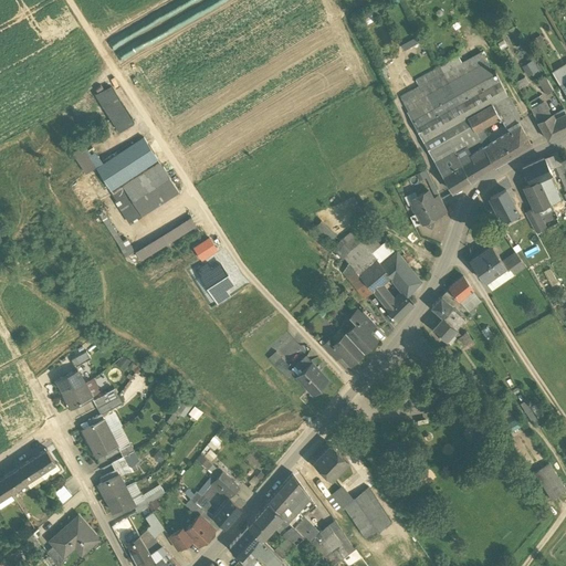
[(416,37),(401,42),(402,48),(418,42),(416,37)]
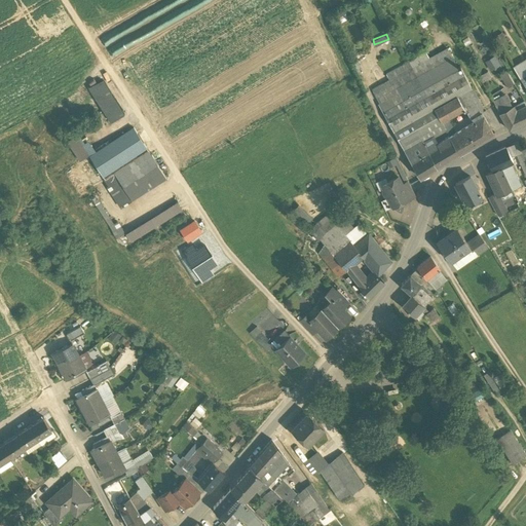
[(446,47),(371,89),(393,129),(411,119),(456,95),(471,86),(460,68),(458,69),(456,67),(446,47)]
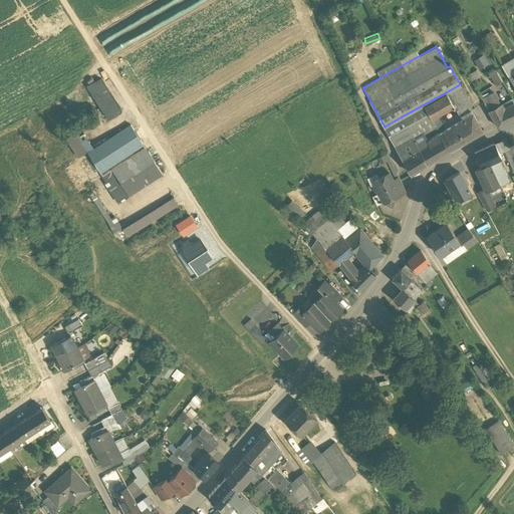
[(479,67),(489,63),(485,53),(475,57),(479,67)]
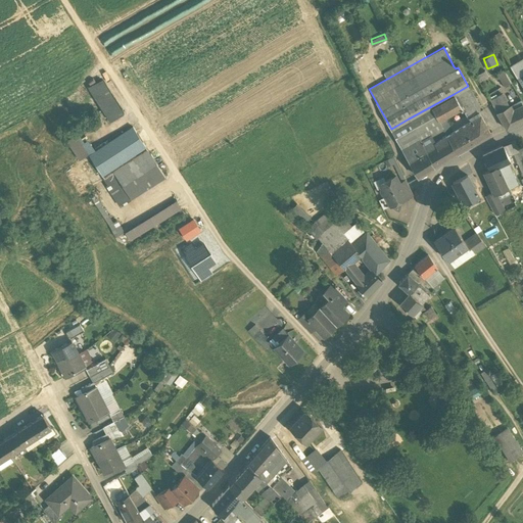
[(476,76),(479,82),(488,77),(484,70),(476,76)]
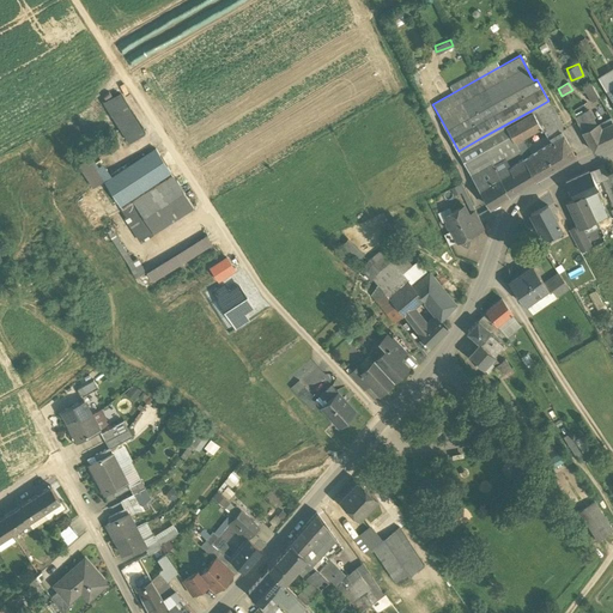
[(120,92),(103,101),(128,141),(145,131),(120,92)]
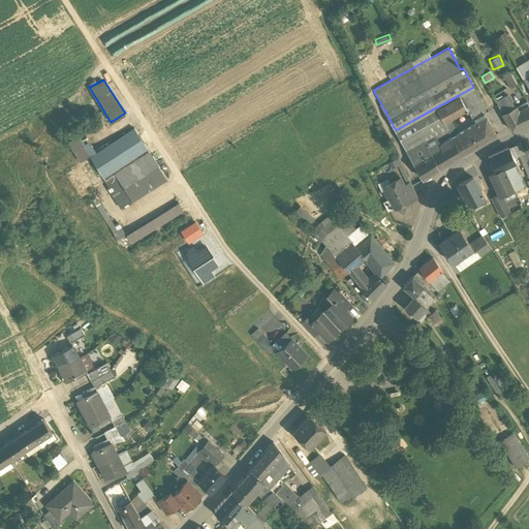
[(473,87),(459,95),(466,109),(472,119),(484,113),(485,107),(473,87)]
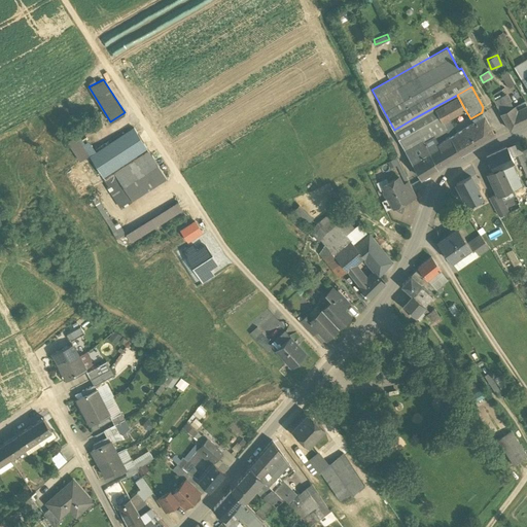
[(511,106),(501,89),(490,95),(500,112),(511,106)]
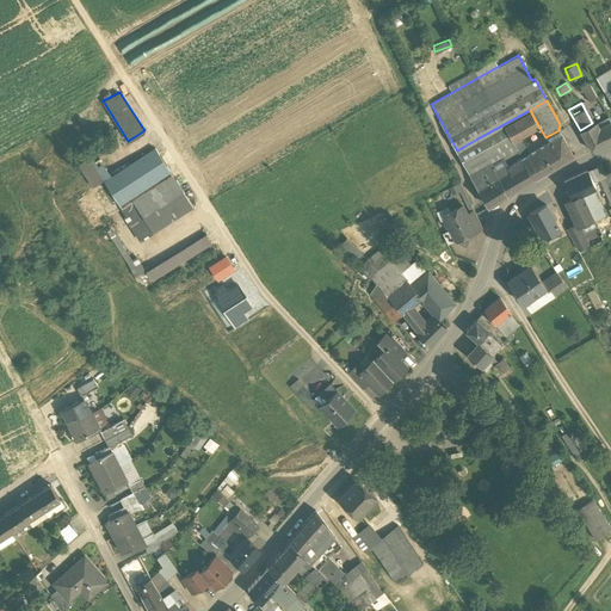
[(530,110),(477,139),(486,154),(497,148),(512,140),(519,136),(538,125),(530,110)]
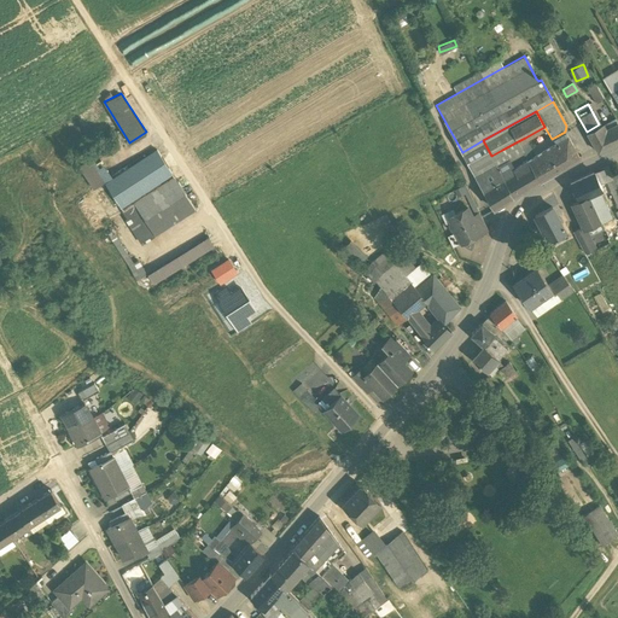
[(599,124),(587,132),(598,152),(617,143),(617,140),(611,129),(604,133),(599,124)]
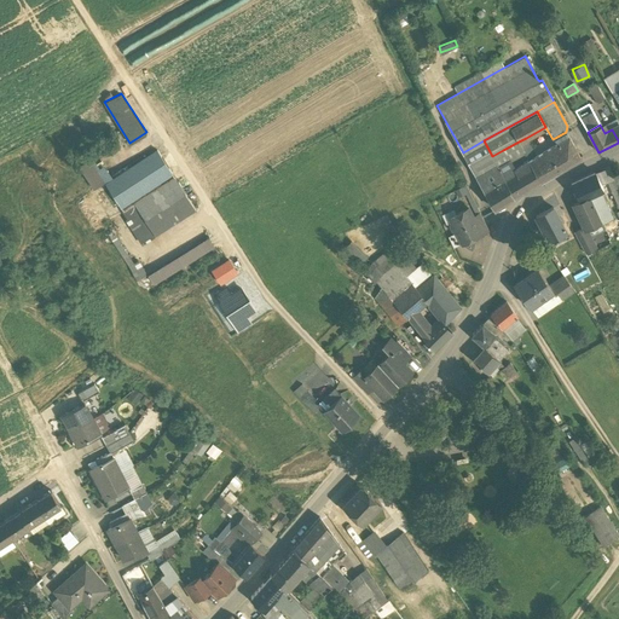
[(90,160),(123,138),(120,132),(86,154),(90,160)]
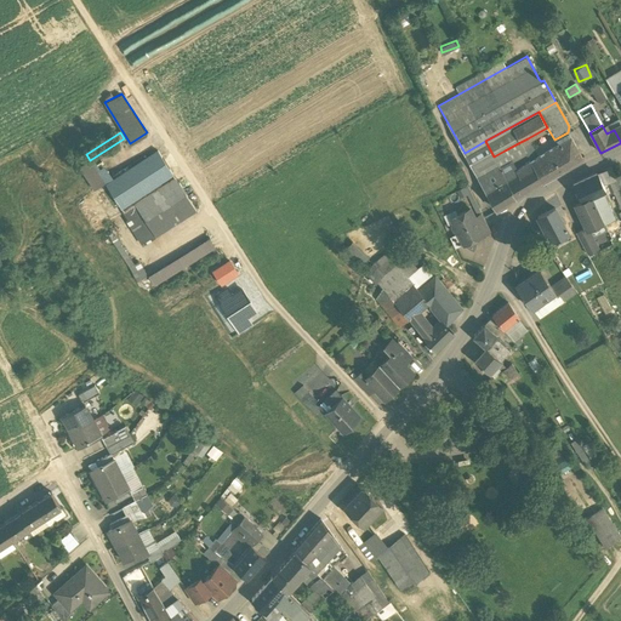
[(568,132),(554,140),(557,143),(558,142),(560,148),(562,147),(571,165),(582,158),(568,132)]
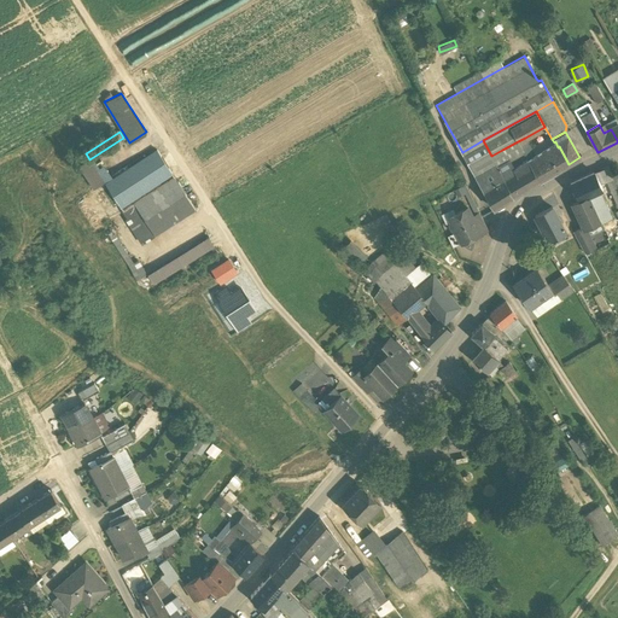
[(534,153),(525,138),(518,141),(526,158),(534,153)]
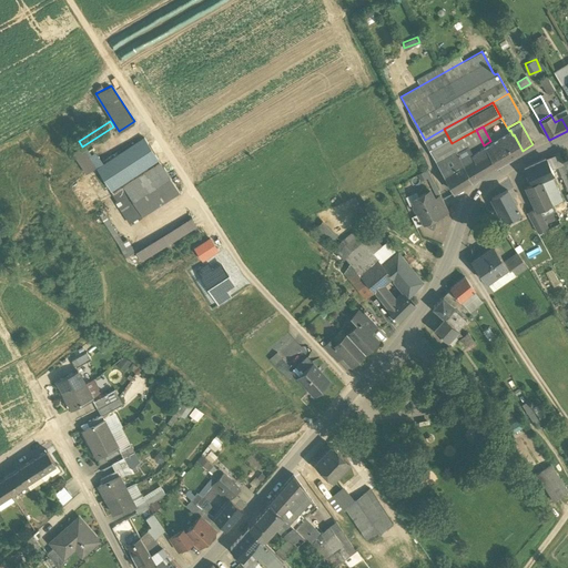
[(463,163),(456,152),(452,143),(444,129),(425,140),(454,191),(483,173),(482,171),(480,172),(474,158),(473,158),(463,163)]
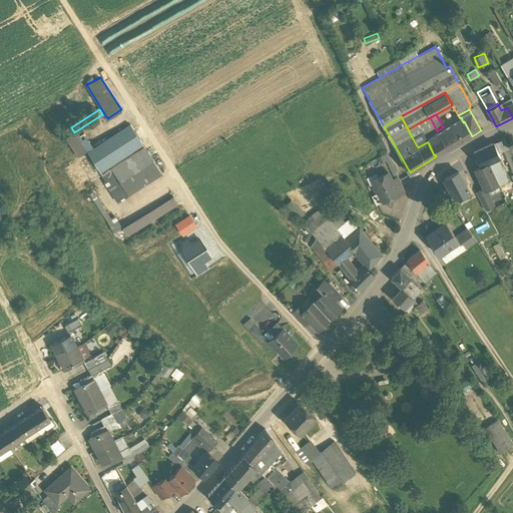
[(472,136),(464,121),(463,122),(461,117),(460,118),(443,127),(437,131),(425,138),(427,142),(428,142),(434,155),(435,154),(446,147),(448,149),(472,136)]
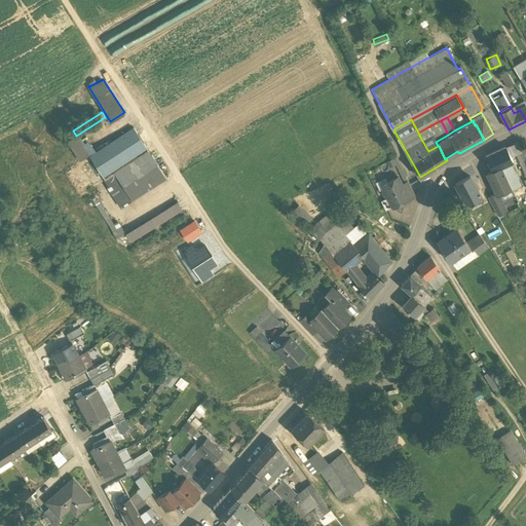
[(134,126),(89,155),(105,179),(115,174),(148,149),(134,126)]
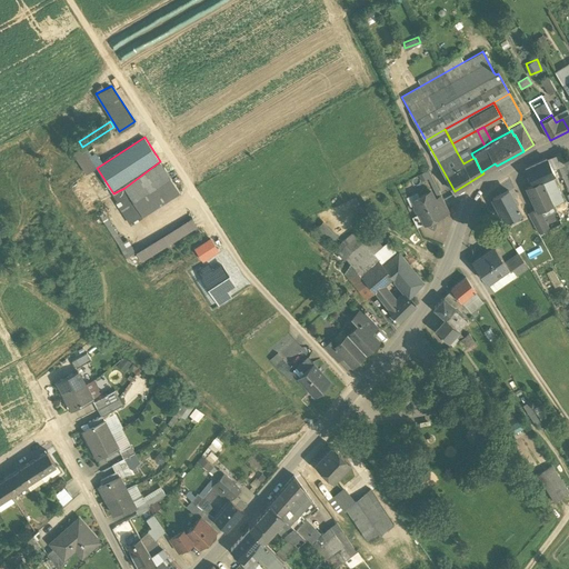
[(462,138),(452,143),(457,152),(468,147),(462,138)]
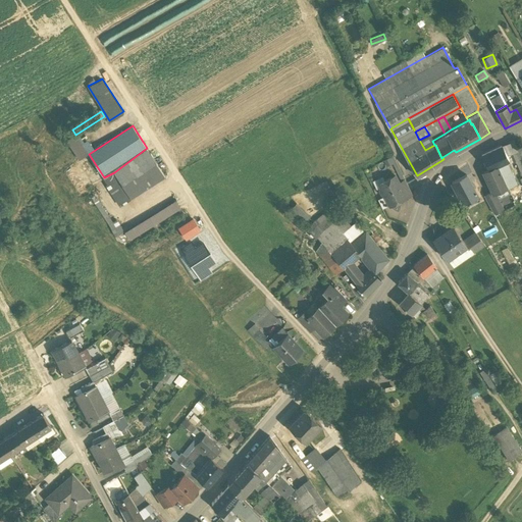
[(67,140),(80,158),(89,153),(76,136),(67,140)]
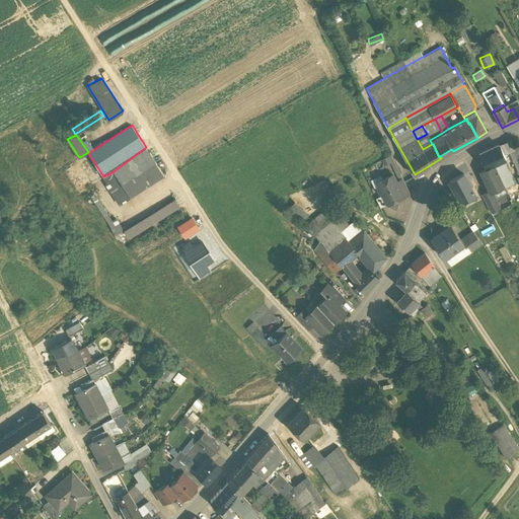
[(511,140),(498,144),(505,159),(508,157),(513,168),(516,167),(518,165),(518,158),(515,149),(513,145),(511,140)]
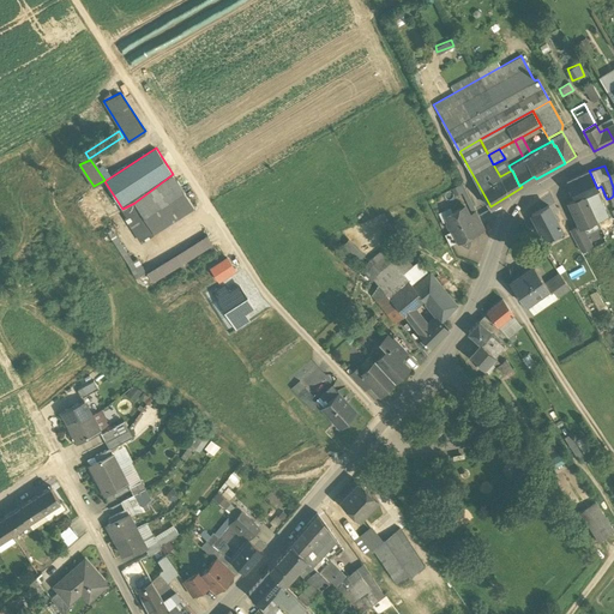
[(589,170),(566,181),(575,198),(595,190),(597,188),(589,170)]
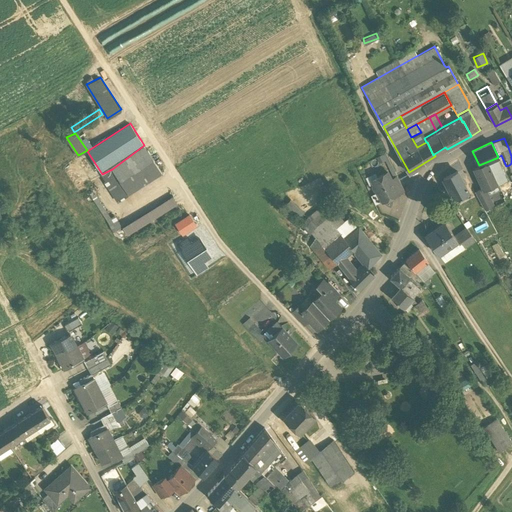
[(144,145),(112,169),(128,194),(162,172),(152,158),(144,145)]
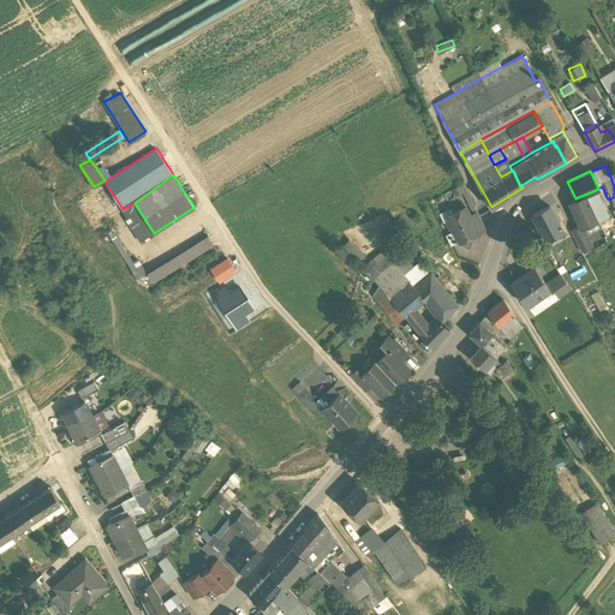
[(608,216),(596,190),(586,193),(598,221),(608,216)]
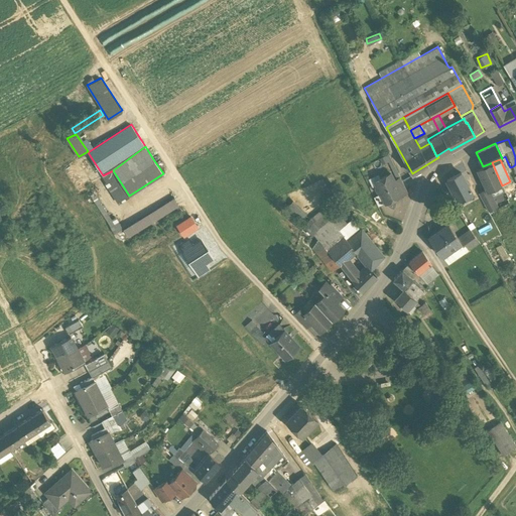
[(501,183),(492,163),(483,166),(478,169),(487,189),(501,183)]
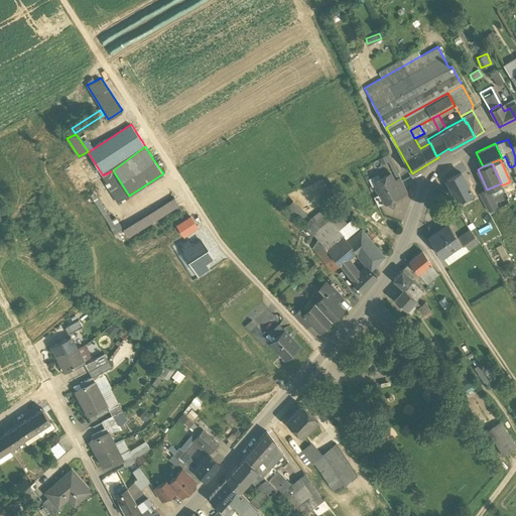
[(103,175),(120,202),(129,196),(113,170),(103,175)]
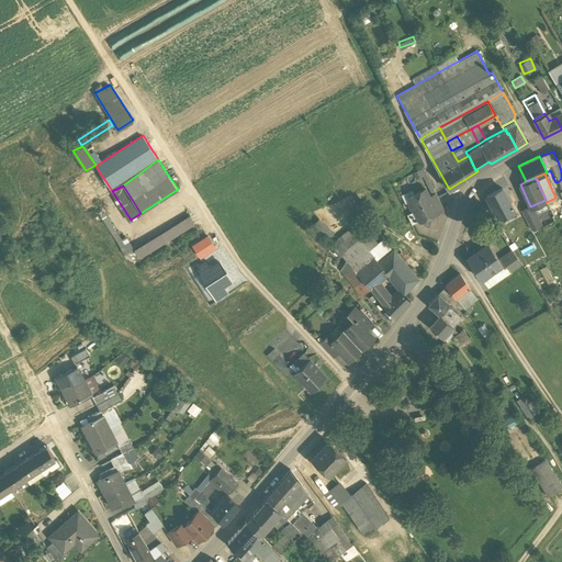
[(428,195),(425,188),(414,193),(415,197),(409,199),(408,202),(412,208),(414,209),(419,218),(428,214),(428,213),(435,210),(435,212),(436,211),(428,195)]
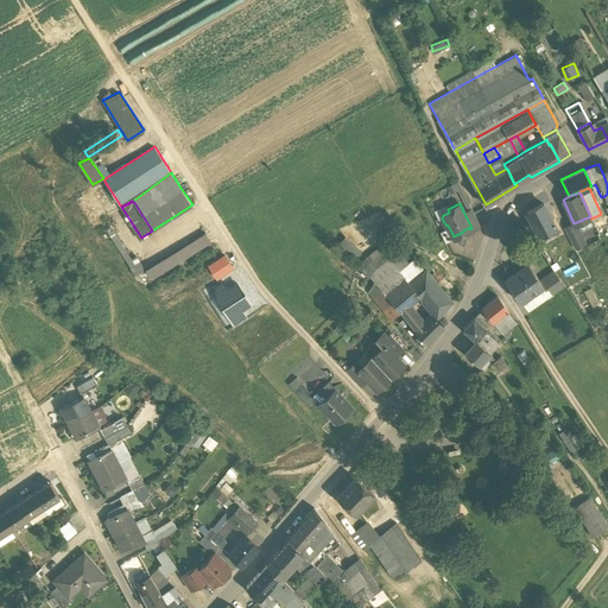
[(526,211),(538,235),(544,233),(556,227),(544,203),(526,211)]
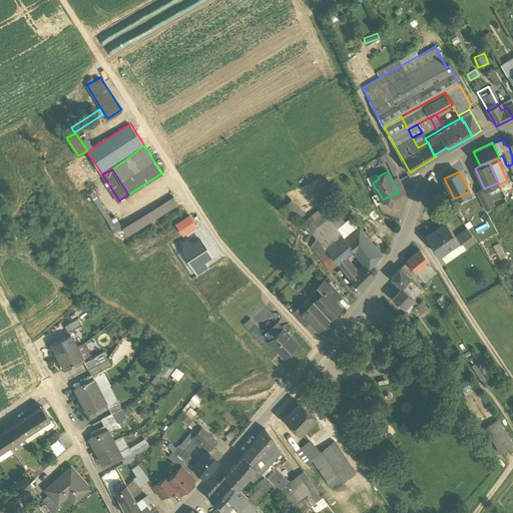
[(391,178),(398,192),(404,189),(397,175),(391,178)]
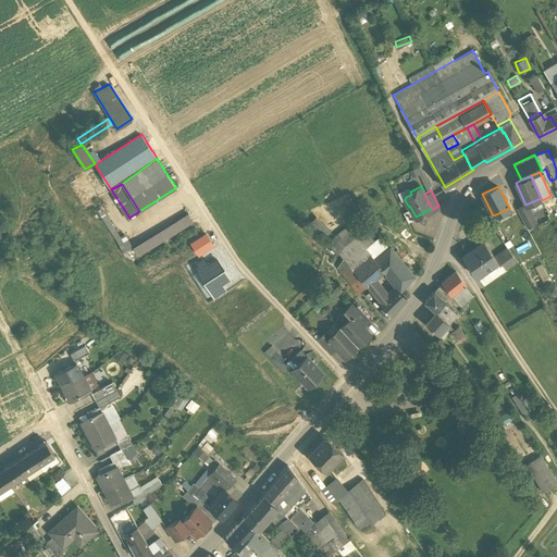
[(480,207),(491,223),(500,218),(498,213),(493,215),(486,203),(480,207)]
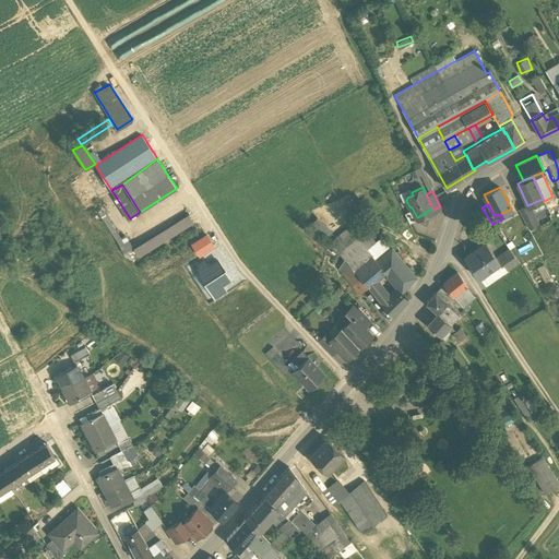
[(525,205),(519,209),(528,227),(537,222),(532,211),(528,213),(525,205)]
